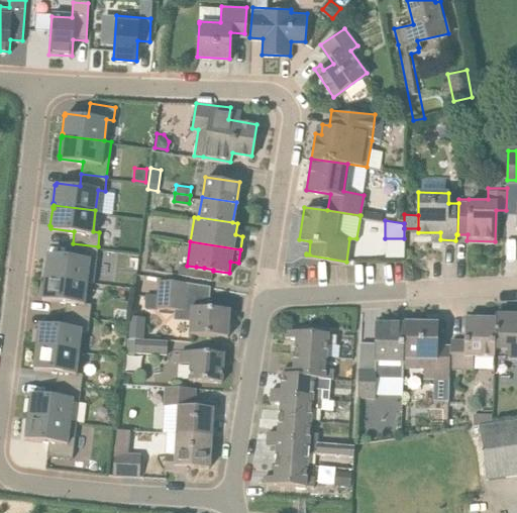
[(45,273),(44,276),(87,281),(94,282),(98,246),(73,243),(71,255),(47,252),(47,254),(46,254),(44,273),(45,273)]
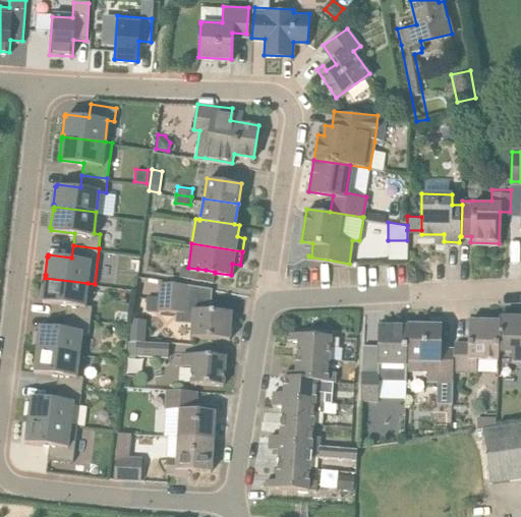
[(206,270),(197,269),(188,268),(180,267),(179,276),(213,280),(215,273),(215,272),(206,270)]
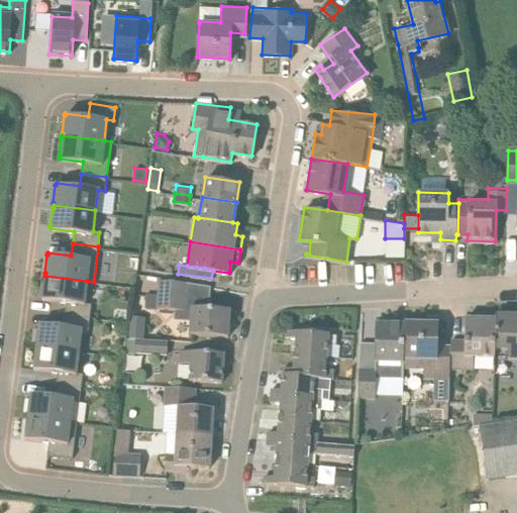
[(87,281),(44,276),(44,278),(43,278),(41,296),(42,296),(42,298),(66,301),(64,313),(89,316),(91,302),(84,301),(87,281)]
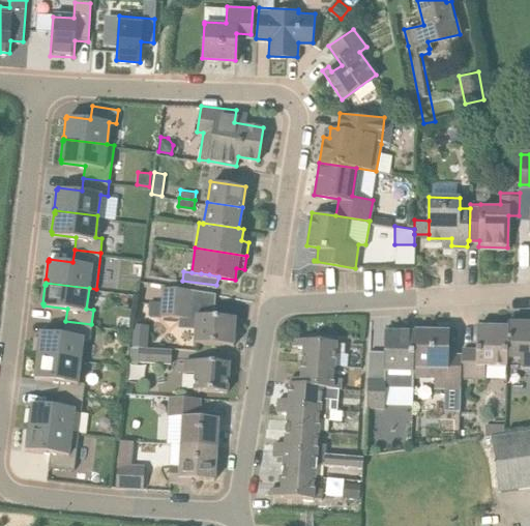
[(188,288),(162,287),(162,299),(160,314),(187,316),(188,288)]
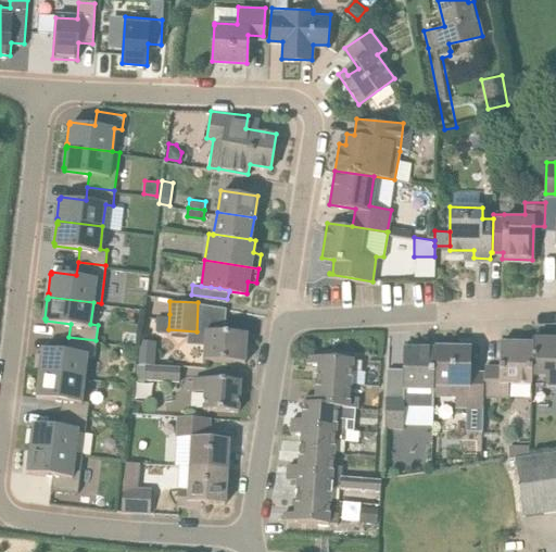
[(155,329),(168,329),(169,314),(156,314),(155,329)]
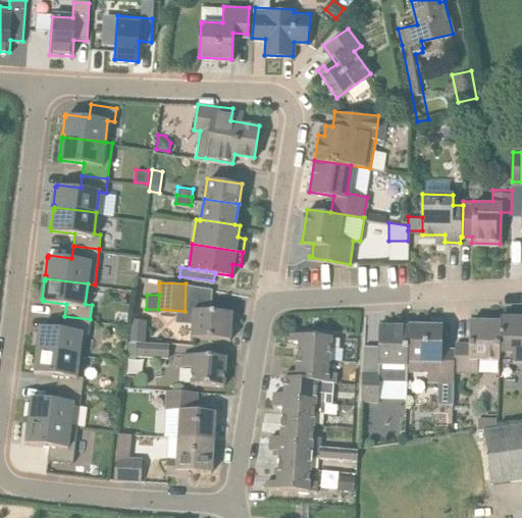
[(231,311),(194,310),(193,320),(193,338),(229,339),(231,311)]
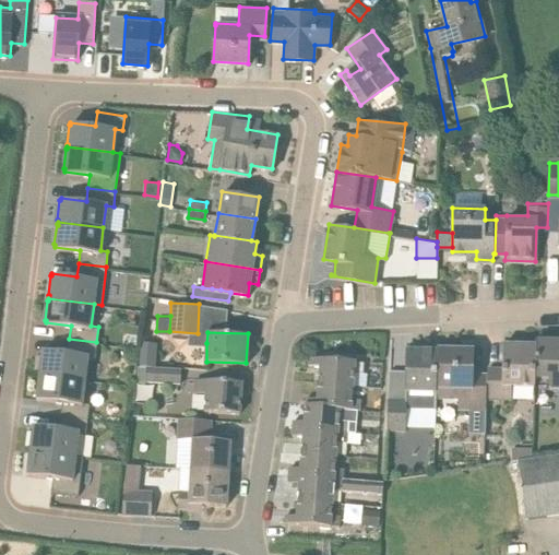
[(558,339),(535,338),(535,343),(535,377),(549,377),(549,388),(558,387),(558,339)]
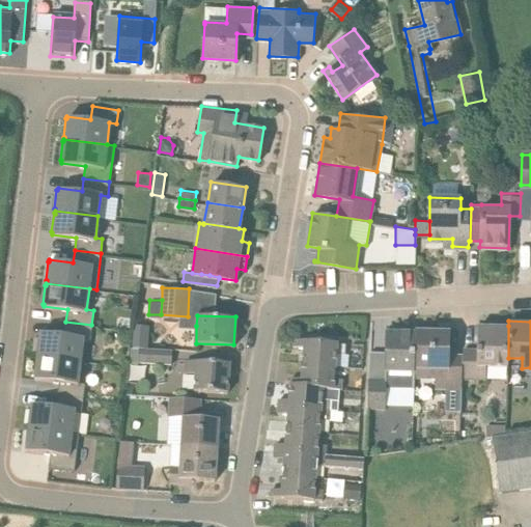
[(91,325),(65,322),(64,334),(40,331),(39,334),(38,333),(36,352),(37,353),(37,355),(80,360),(83,338),(90,339),(91,325)]
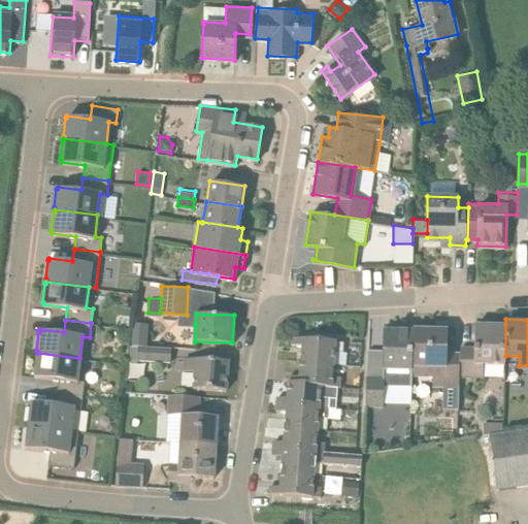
[(505,324),(474,323),(473,340),(462,339),(461,357),(461,375),(483,377),(484,363),(505,363),(505,356),(505,324)]
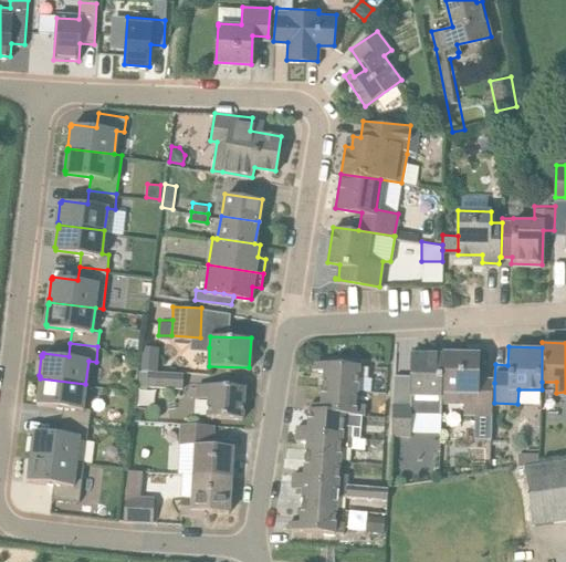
[(443,353),(412,352),(411,412),(442,412),(443,402),(444,352),(443,352),(443,353)]
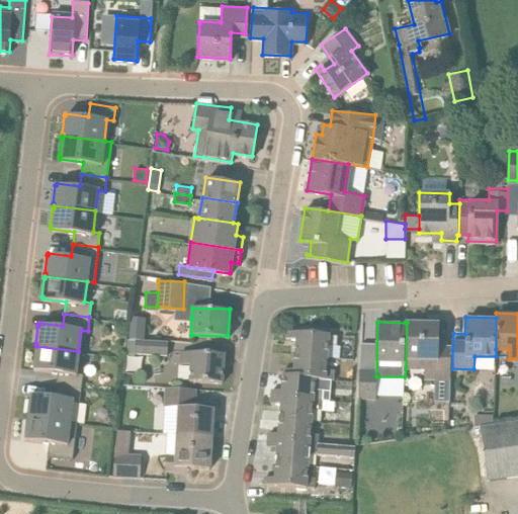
[(437,323),(407,322),(406,367),(424,368),(424,378),(434,378),(433,399),(449,400),(450,378),(450,368),(452,368),(452,350),(436,350),(437,323)]
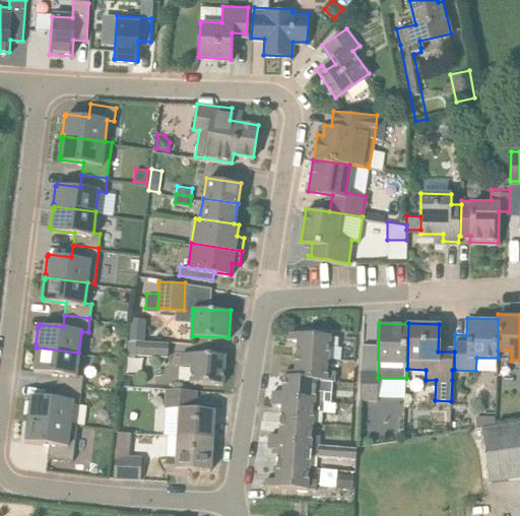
[(298,338),(297,352),(328,356),(329,343),(338,344),(340,332),(287,330),(286,337),(298,338)]
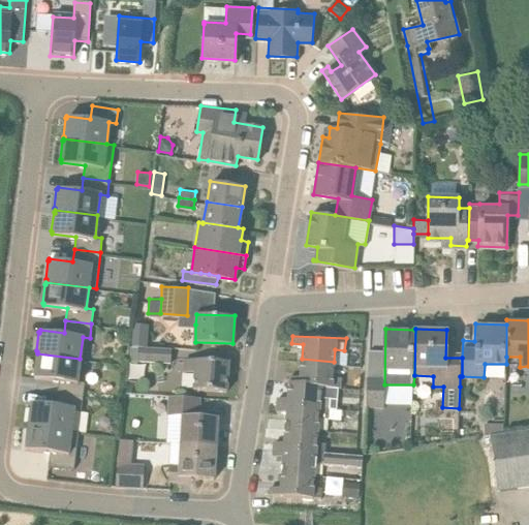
[(131,344),(130,344),(129,359),(137,360),(138,345),(131,344)]
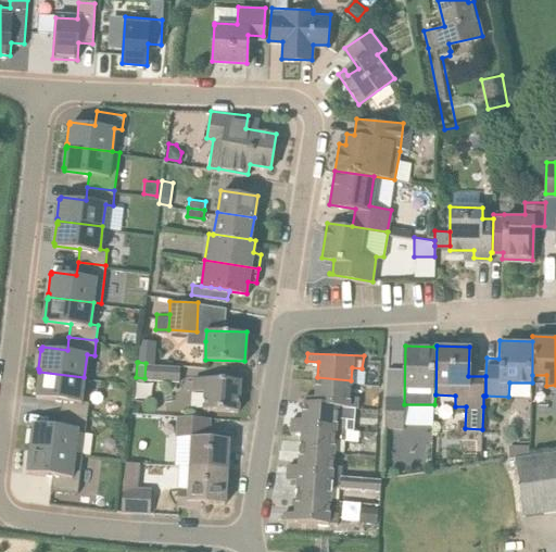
[(179,380),(180,365),(146,363),(144,378),(179,380)]
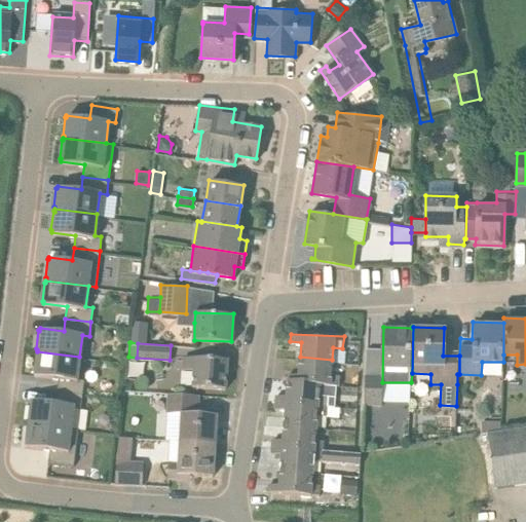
[(79,357),(37,351),(37,353),(36,353),(33,372),(34,372),(34,374),(58,377),(57,389),(82,393),(83,378),(77,377),(79,357)]
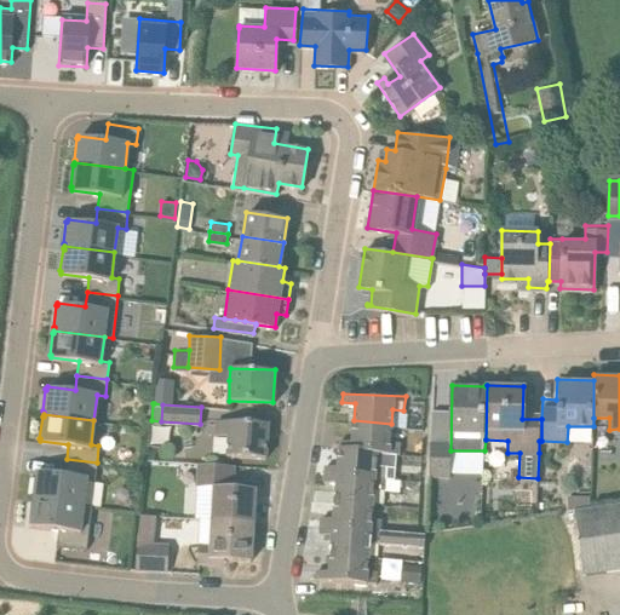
[(265,455),(268,421),(216,420),(214,436),(227,436),(227,454),(265,455)]
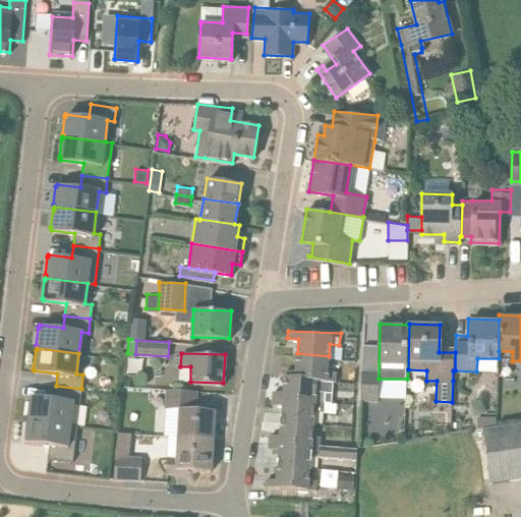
[(329,356),(297,353),(295,369),(285,369),(285,375),(327,379),(336,380),(336,369),(328,369),(329,356)]
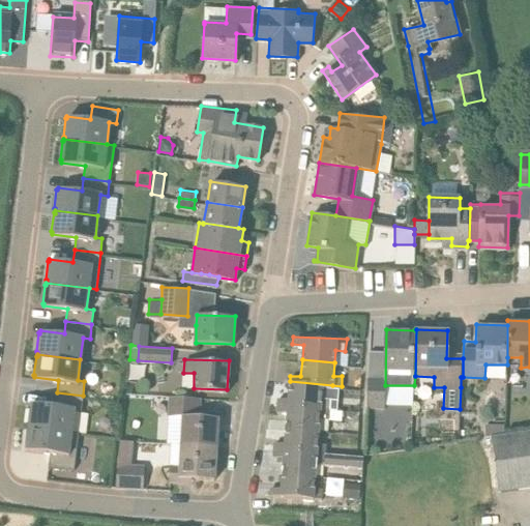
[(369,378),(367,407),(383,407),(384,379),(369,378)]
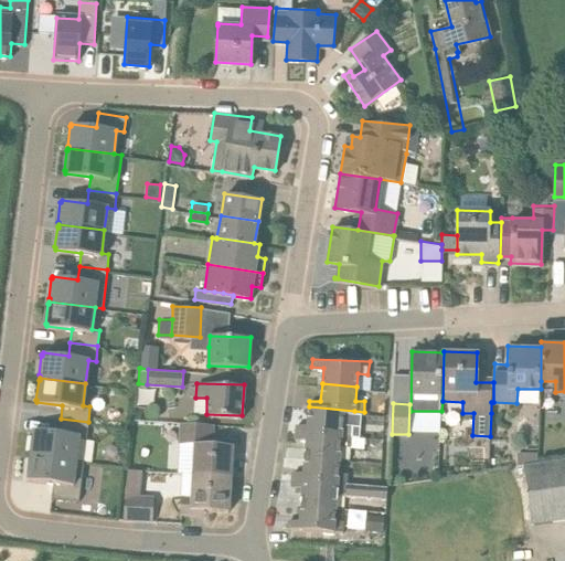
[(296,430),(351,434),(351,424),(342,423),(343,411),(354,412),(354,411),(309,406),(307,424),(296,423),(296,430)]
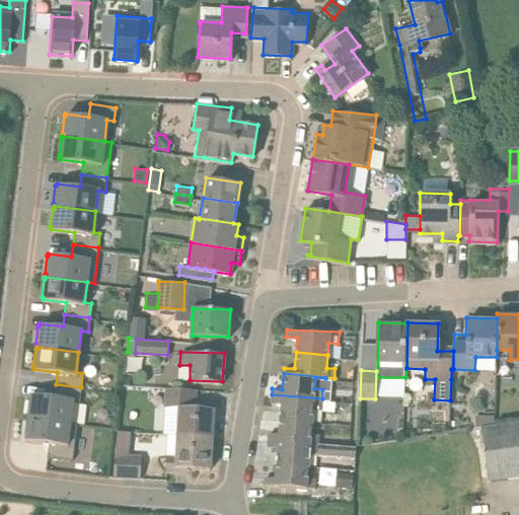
[(79,401),(81,387),(56,384),(54,396),(30,393),(30,396),(29,396),(27,414),(28,415),(27,417),(70,422),(72,400),(79,401)]
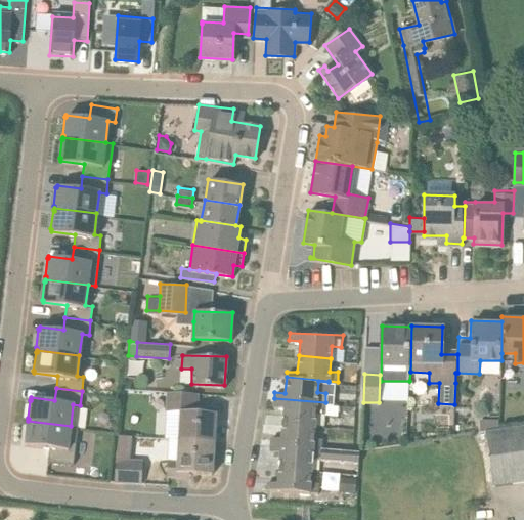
[(181,403),(179,438),(214,439),(215,412),(198,412),(199,392),(168,391),(167,402),(181,403)]
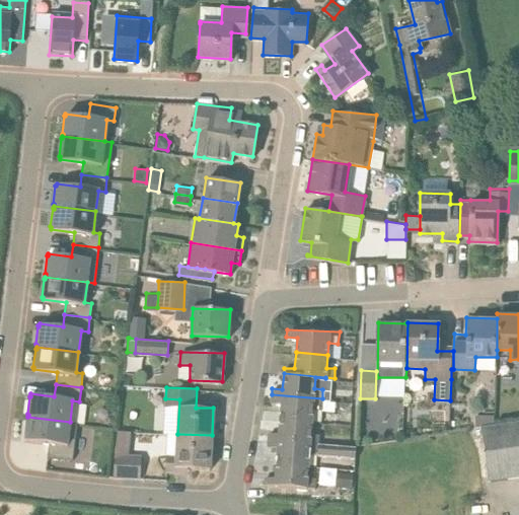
[(281,402),(280,418),(311,420),(312,408),(321,409),(322,398),(272,394),(271,401),(281,402)]
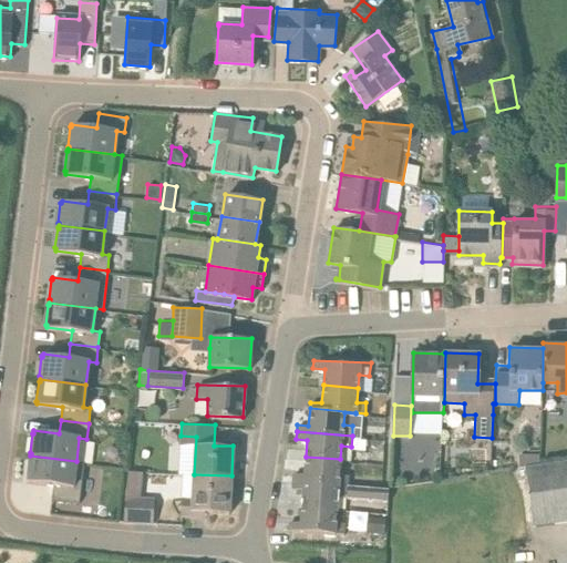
[(518,452),(518,466),(525,464),(525,466),(539,464),(539,452),(518,452)]
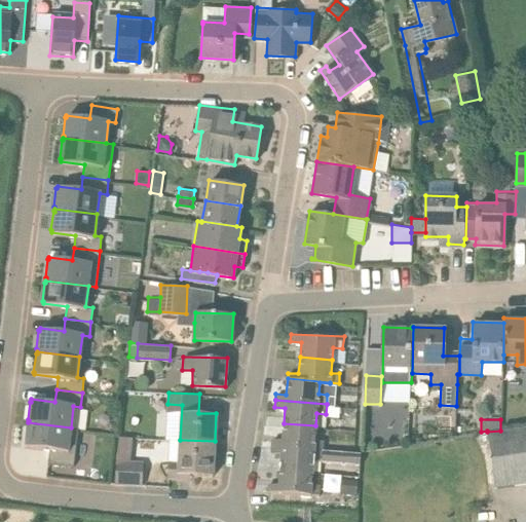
[(71,427),(28,422),(28,424),(27,424),(25,443),(26,443),(25,445),(49,448),(47,460),(73,463),(77,429),(71,427)]
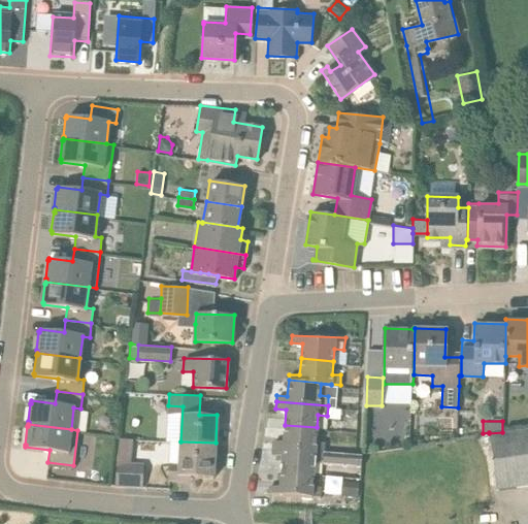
[(324,451),(324,450),(325,440),(316,439),(317,427),(285,425),(284,440),(272,439),(272,447),(324,451)]
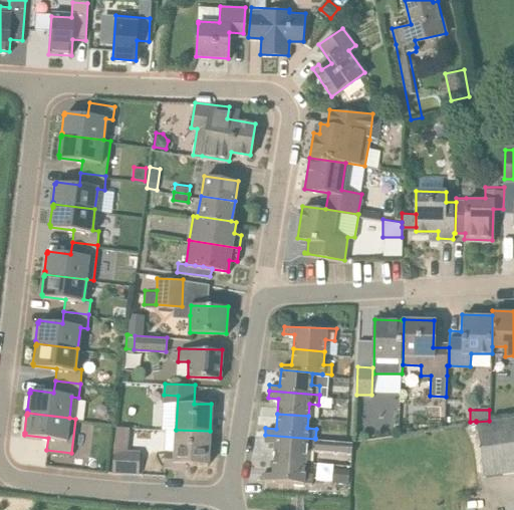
[(513,417),(489,421),(476,422),(483,475),(513,470),(513,417)]
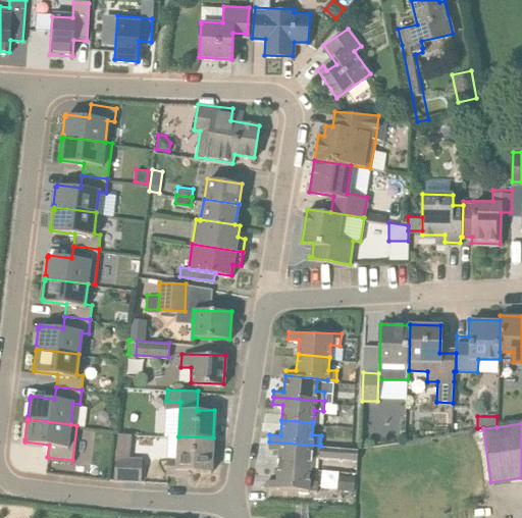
[(211,470),(213,437),(178,436),(177,458),(166,457),(166,473),(181,474),(181,468),(211,470)]
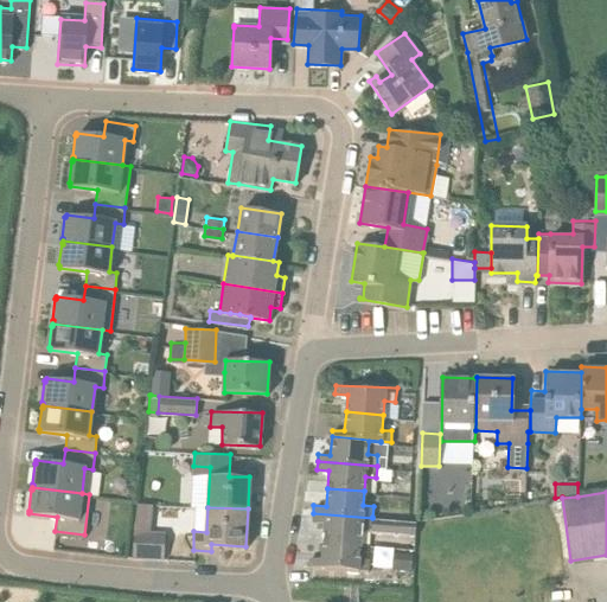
[(323,539),(360,543),(362,527),(371,529),(371,530),(415,533),(416,520),(372,517),(372,518),(313,513),(312,520),(325,522),(323,539)]
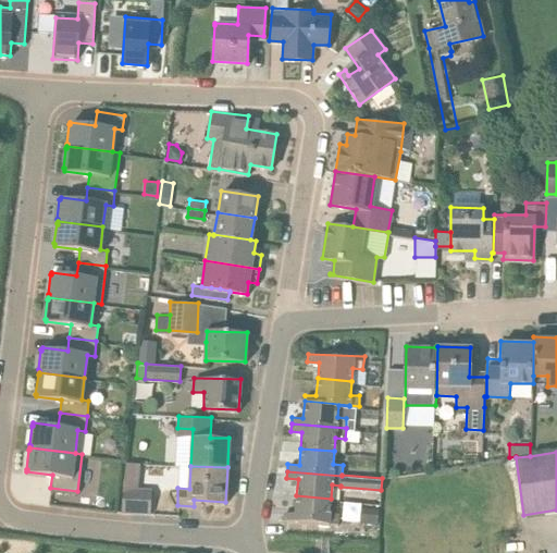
[(149,512),(150,488),(125,487),(124,511),(149,512)]
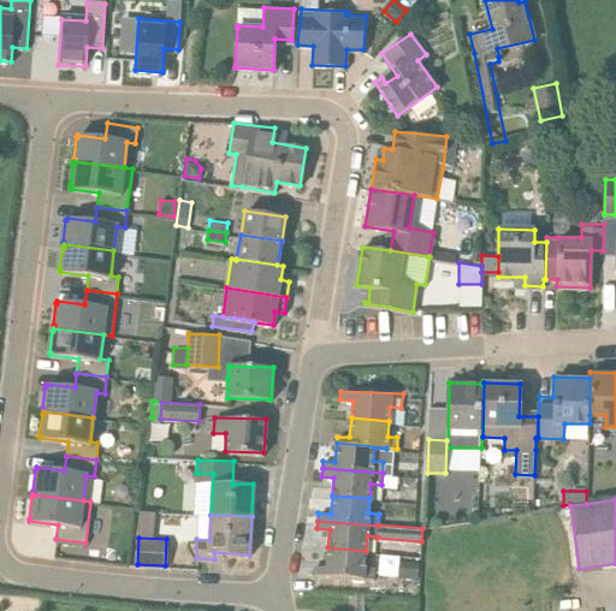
[(366,551),(327,547),(326,565),(314,564),(313,573),(363,577),(363,576),(374,577),(374,565),(365,564),(366,551)]
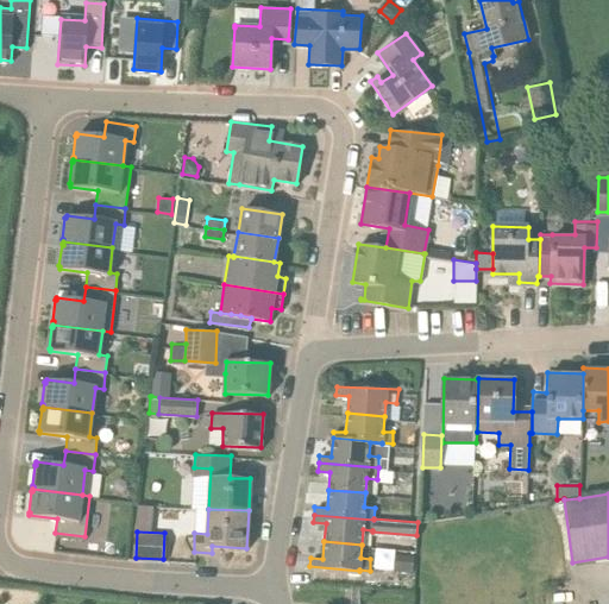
[(413,553),(400,552),(399,570),(412,571),(413,553)]
